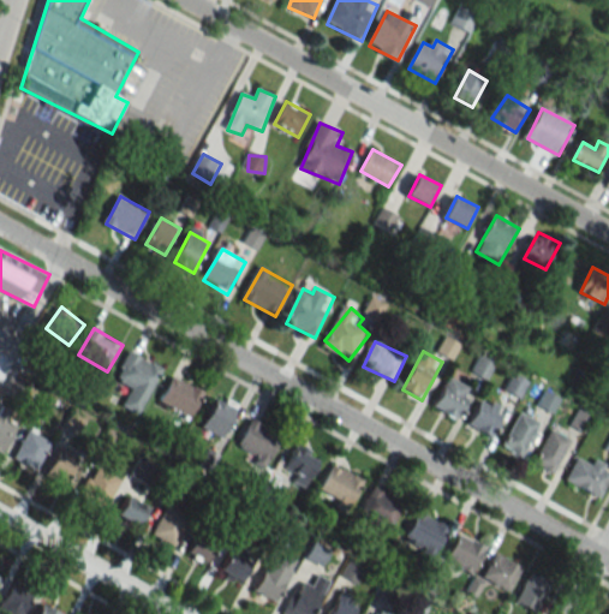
[(165,368),(132,352),(118,383),(131,389),(123,405),(143,415),(165,368)]
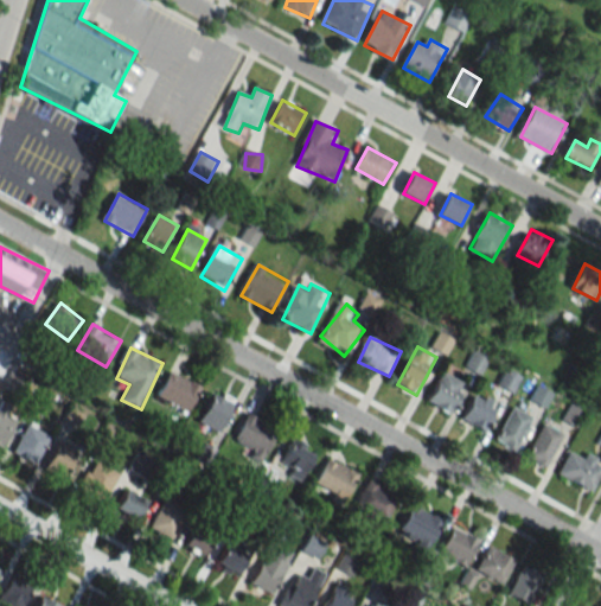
[(486,376),(493,362),(477,353),(470,368),(486,376)]
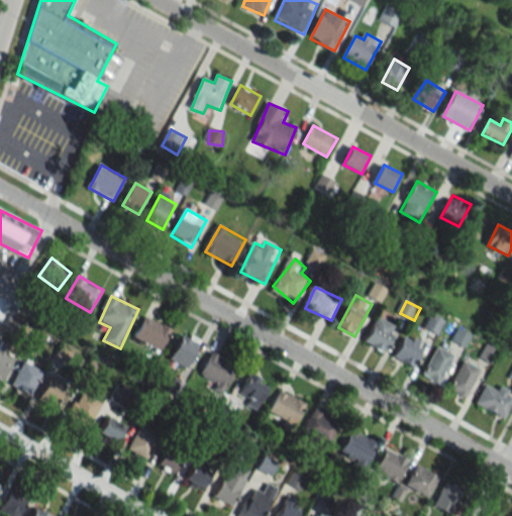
[(426,328),(439,334),(446,321),(433,314),(426,328)]
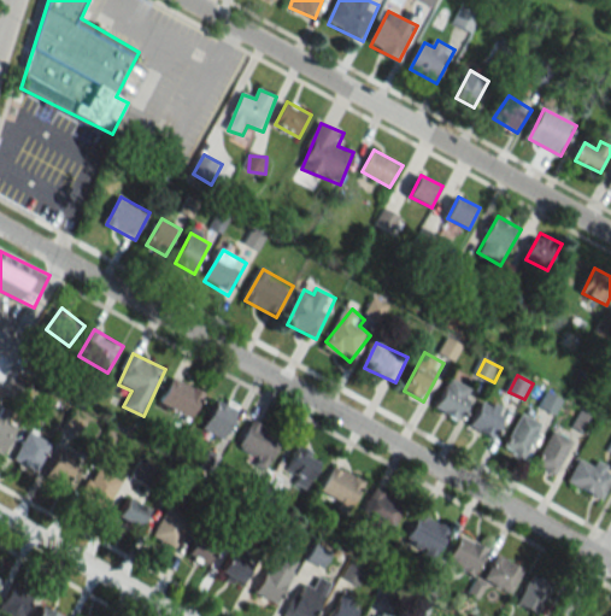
[(194,420),(207,393),(176,377),(163,403),(194,420)]
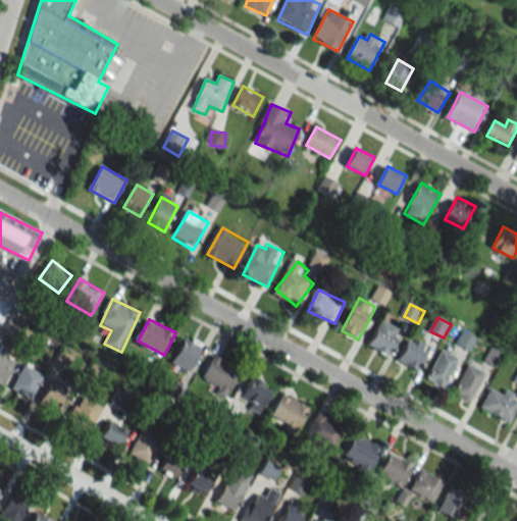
[(390,357),(403,330),(383,320),(370,347),(390,357)]
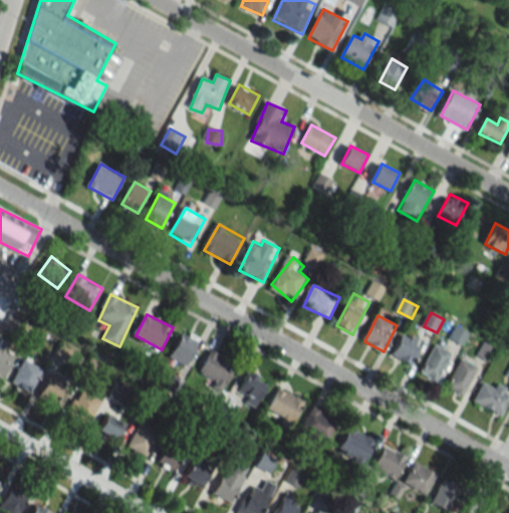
[(188,366),(200,340),(184,332),(171,358),(188,366)]
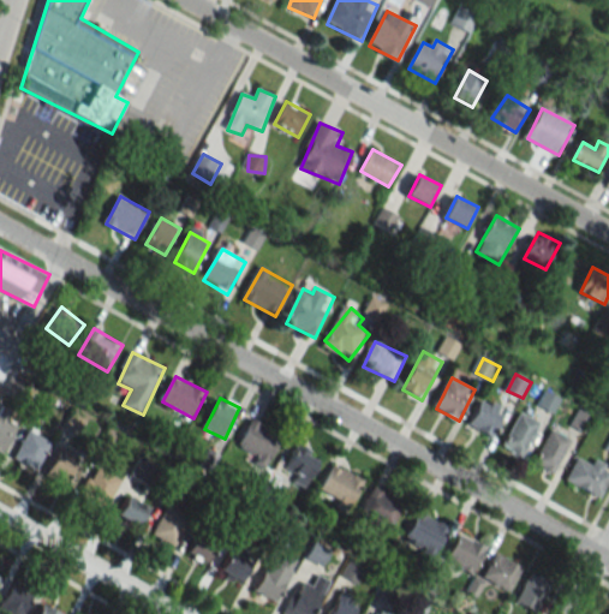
[(470,427),(494,439),(508,410),(484,398),(470,427)]
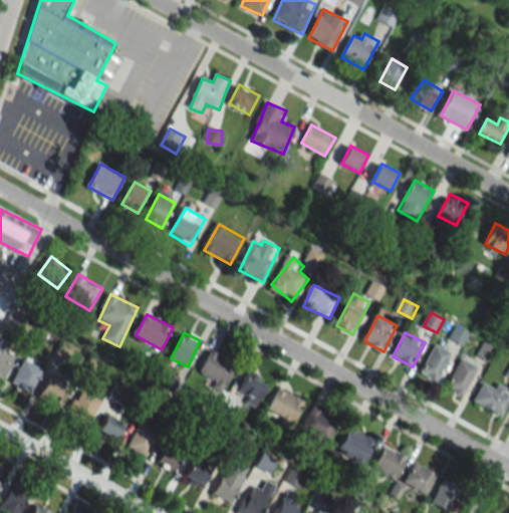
[(439,382),(454,353),(437,344),(421,372),(439,382)]
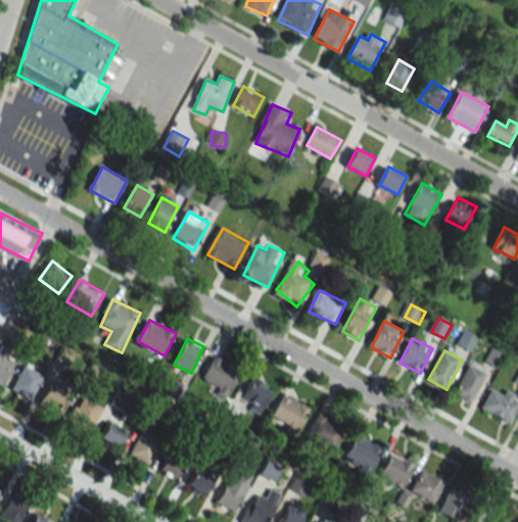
[(0,383),(2,385),(17,362),(2,351),(0,354),(0,383)]
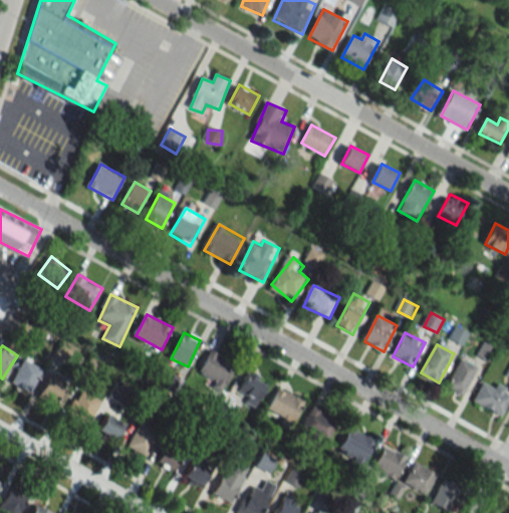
[(237,364),(212,351),(198,377),(224,391),(237,364)]
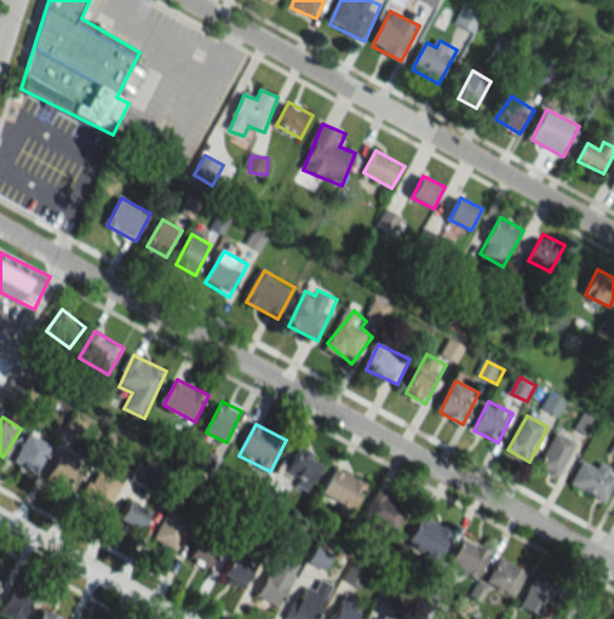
[(15,463),(38,476),(55,446),(32,433),(15,463)]
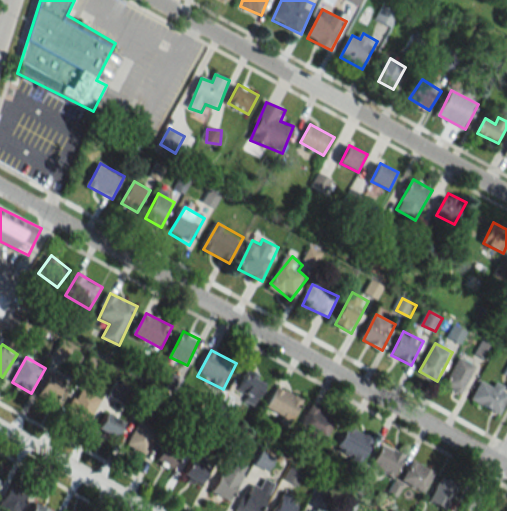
[(462,395),(478,366),(461,357),(445,385),(462,395)]
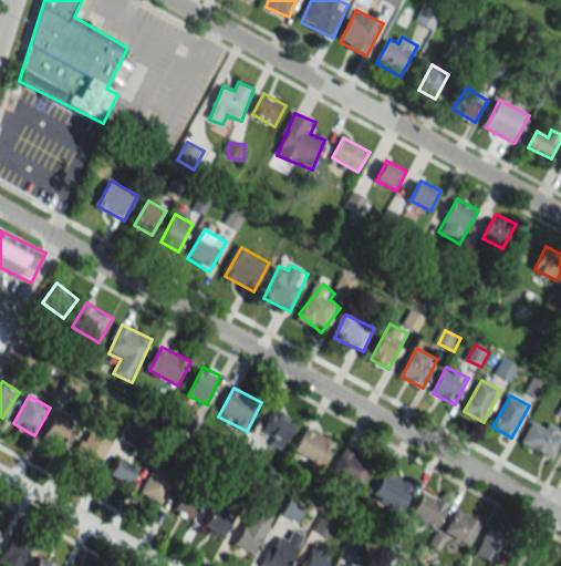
[(274,436),(270,444),(283,451),(298,421),(277,410),(266,431),(274,436)]
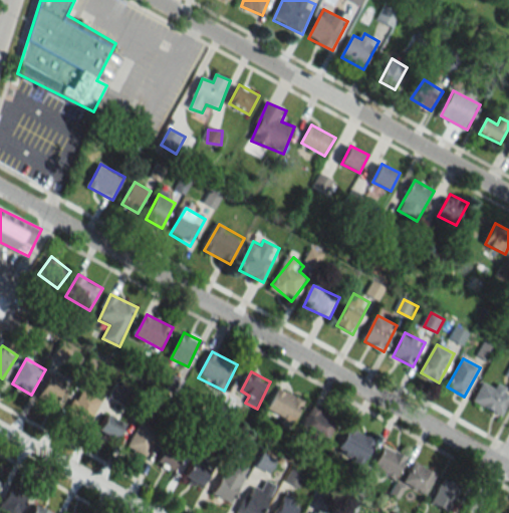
[(67,383),(51,375),(40,398),(56,406),(67,383)]
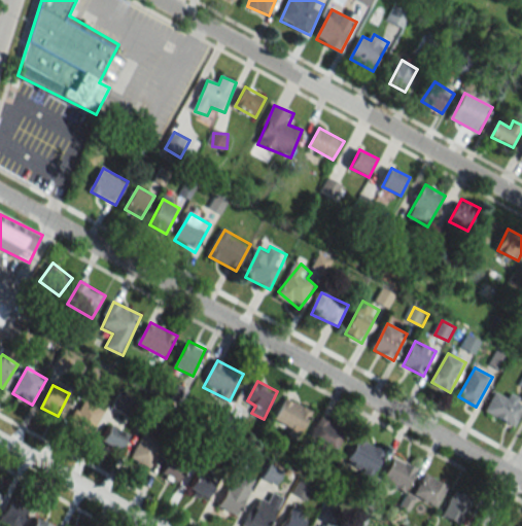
[(517,427),(521,417),(521,399),(498,388),(487,413),(517,427)]
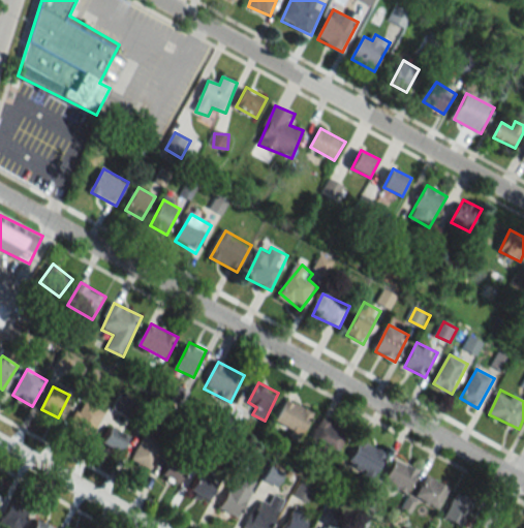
[(298,444),(314,413),(288,399),(276,422),(284,427),(280,435),(298,444)]
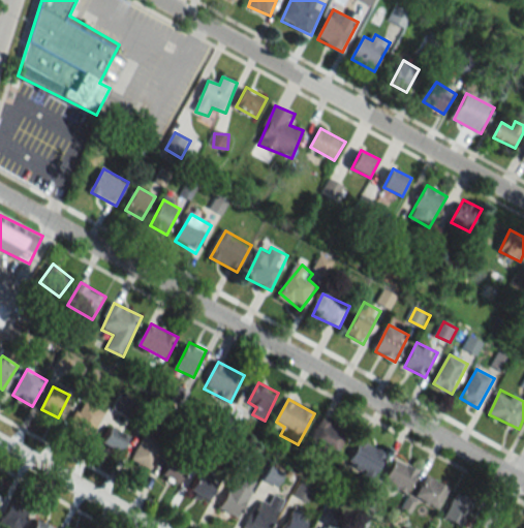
[(70,426),(92,437),(105,412),(84,400),(70,426)]
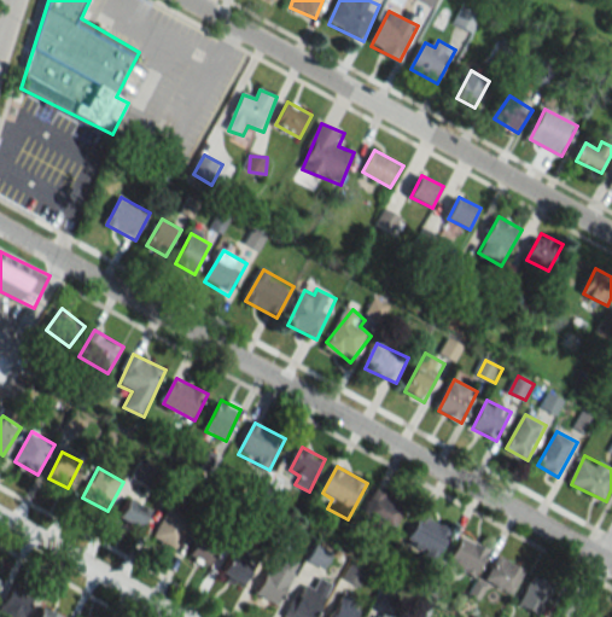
[(363,517),(396,534),(409,507),(378,490),(363,517)]
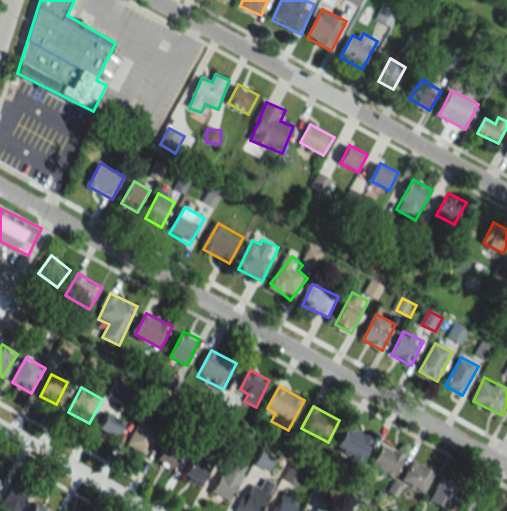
[(99,430),(116,439),(126,422),(108,412),(99,430)]
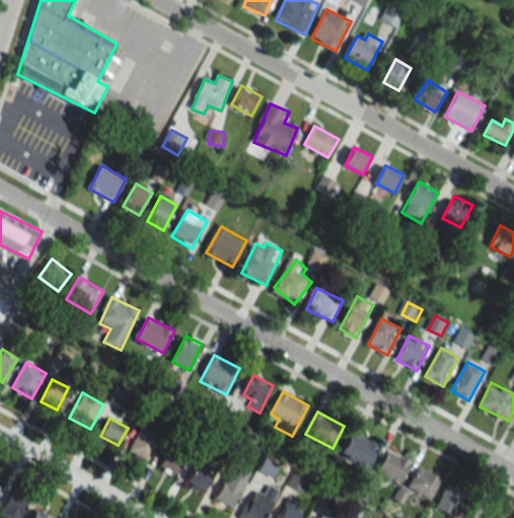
[(131,452),(151,461),(161,436),(142,428),(131,452)]
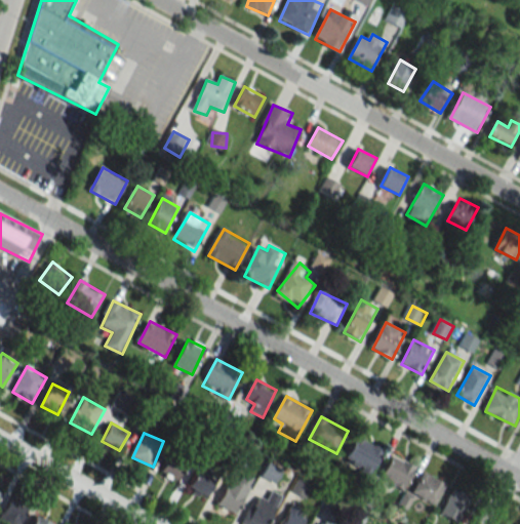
[(371,476),(384,449),(358,438),(346,465),(371,476)]
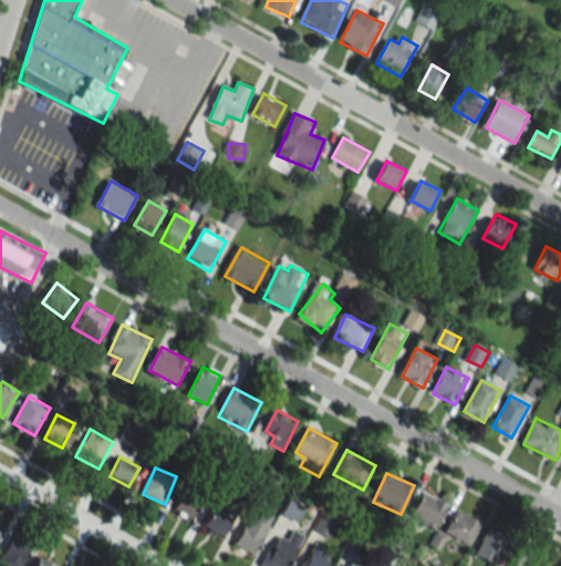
[(208,498),(191,485),(176,507),(193,520),(208,498)]
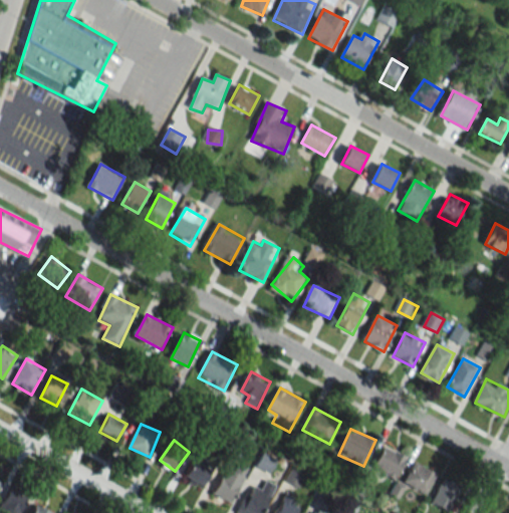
[(373,469),(398,480),(407,457),(384,447),(373,469)]
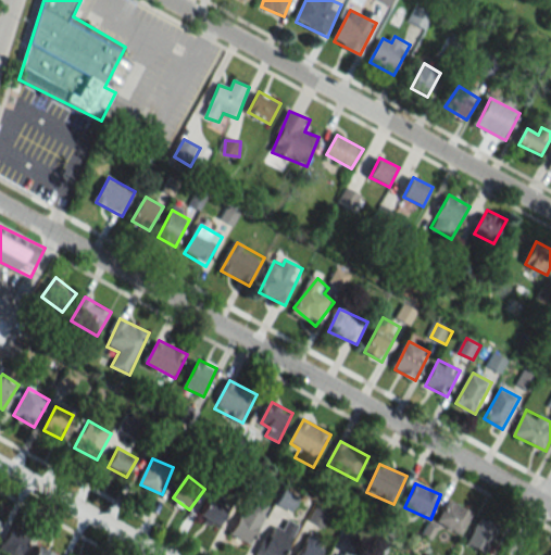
[(301,497),(287,490),(279,505),(293,513),(301,497)]
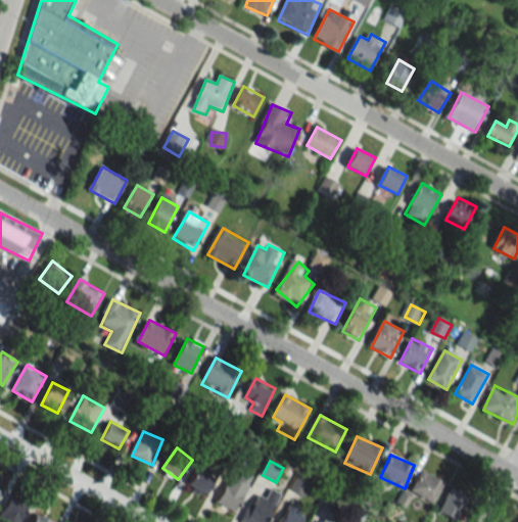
[(220,473),(201,463),(188,488),(206,497),(220,473)]
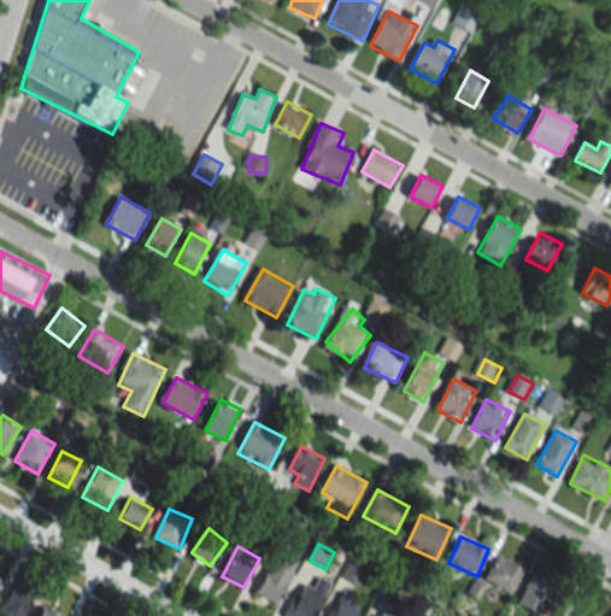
[(512,594),(526,570),(499,556),(486,580),(512,594)]
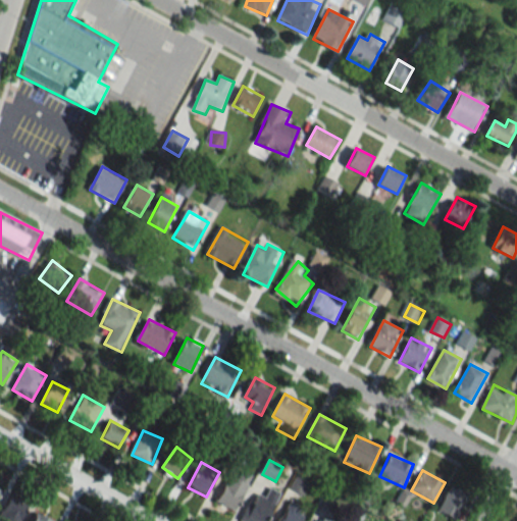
[(236,512),(254,477),(245,471),(240,481),(230,476),(217,502),(236,512)]
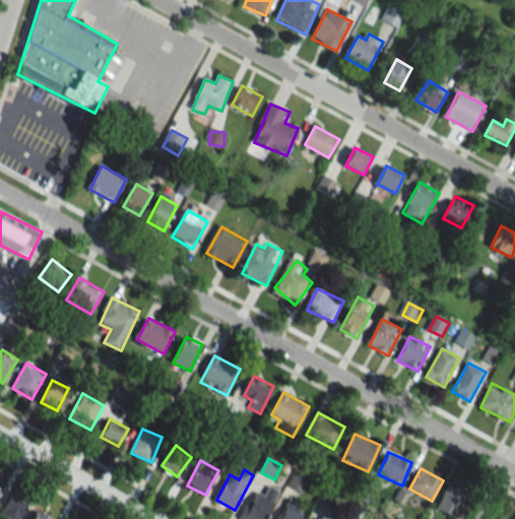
[(438,509),(454,518),(456,518),(468,495),(450,485),(438,509)]
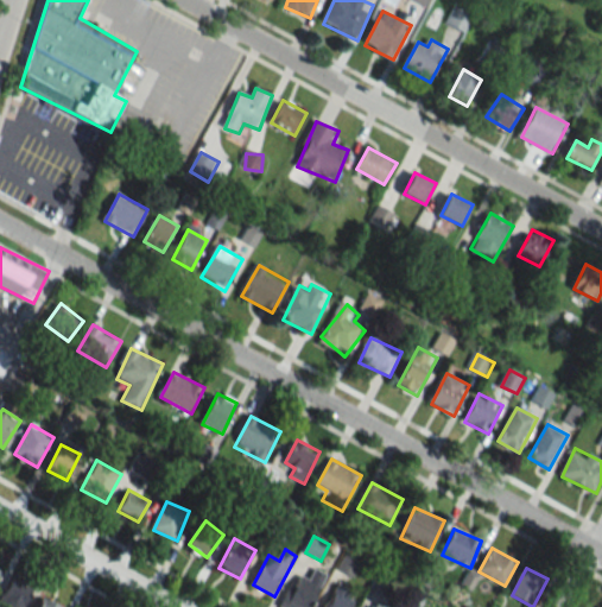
[(312,606),(328,576),(316,570),(311,581),(299,576),(284,606),(312,606)]
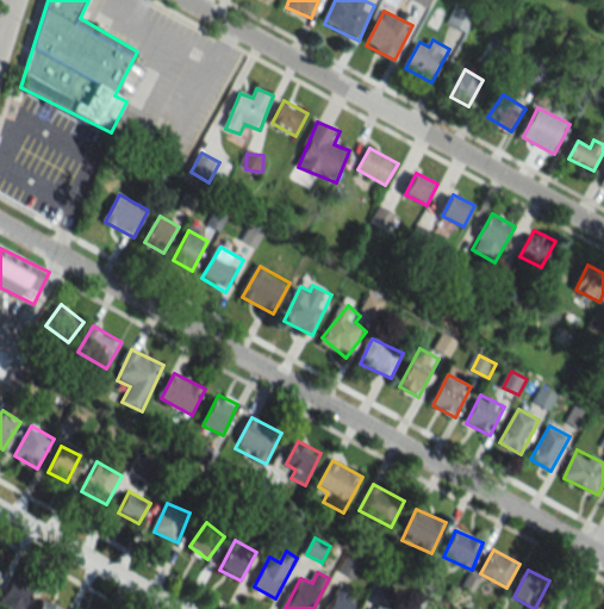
[(25,608),(35,592),(14,579),(0,603),(0,608),(25,608)]
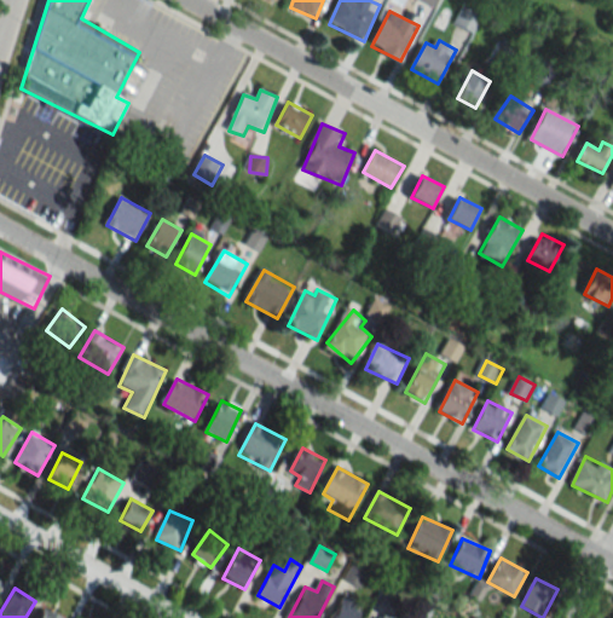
[(359,617),(365,605),(343,596),(334,617),(359,617)]
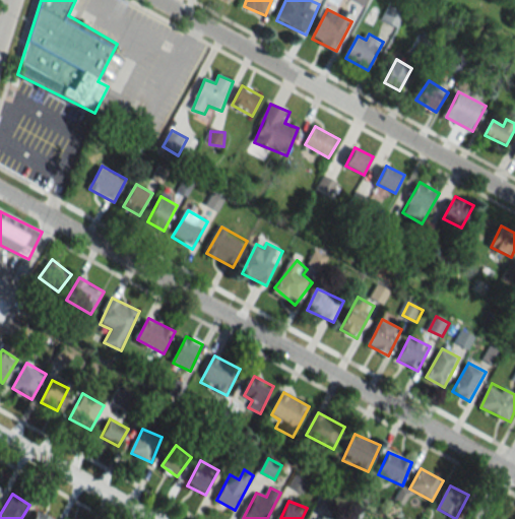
[(55,518),(36,510),(31,518),(55,518)]
